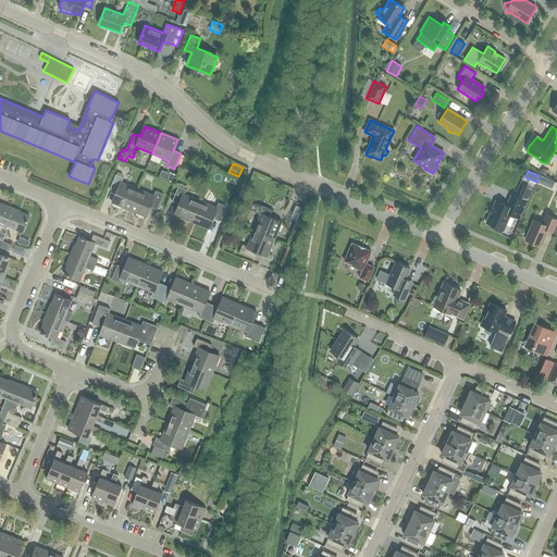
[(176,175),(169,172),(165,180),(173,183),(176,175)]
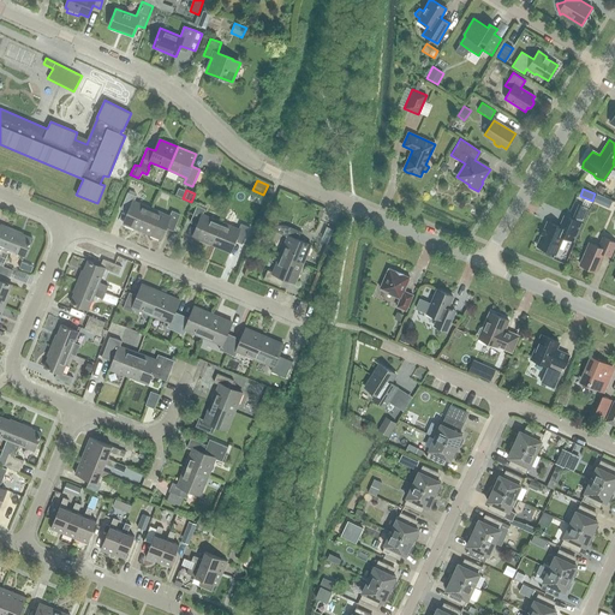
[(142,232),(151,209),(135,201),(136,196),(127,192),(121,209),(129,213),(124,224),(142,232)]
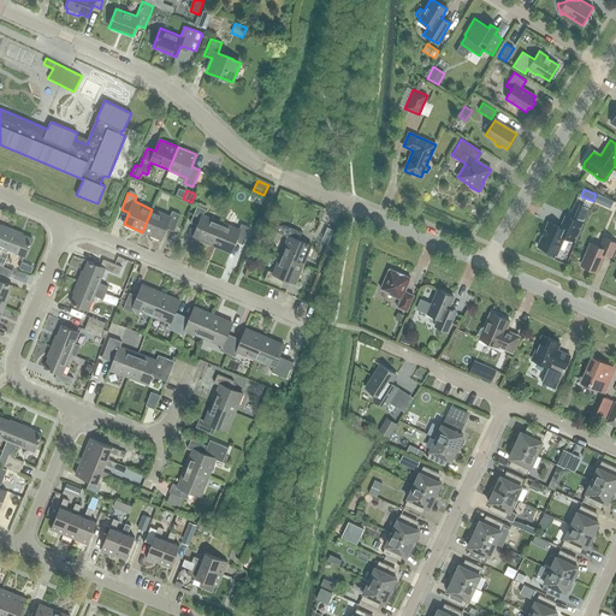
[(212,246),(221,221),(203,214),(206,209),(197,206),(190,223),(199,226),(193,237),(212,246)]
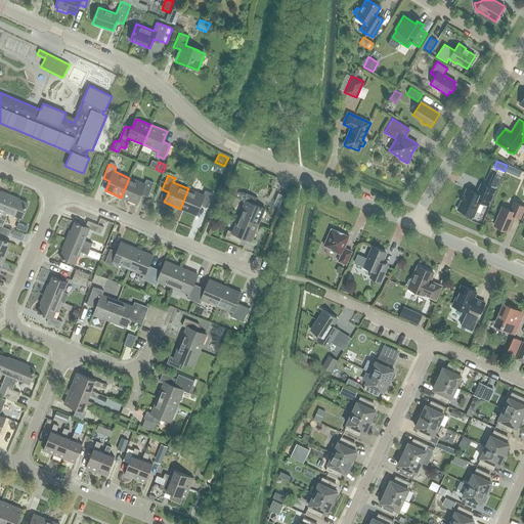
[(147,197),(154,183),(146,180),(144,184),(129,178),(121,198),(137,204),(141,194),(147,197)]
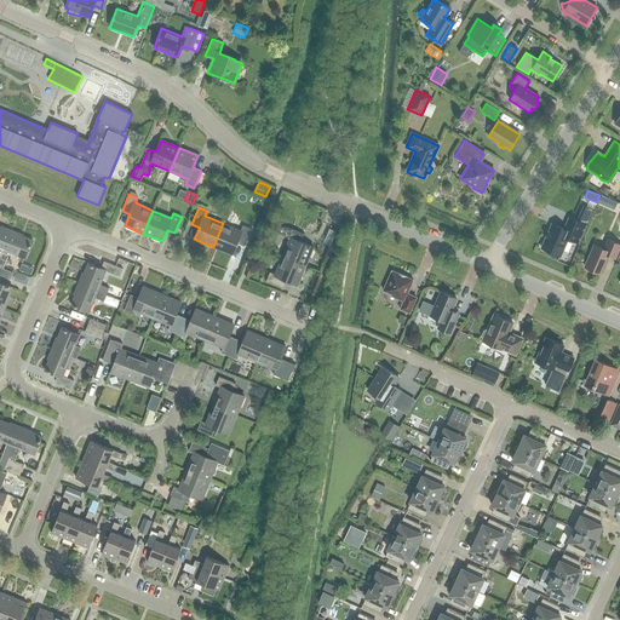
[(564,229),(552,224),(541,248),(560,257),(568,239),(578,244),(585,225),(569,218),(564,229)]
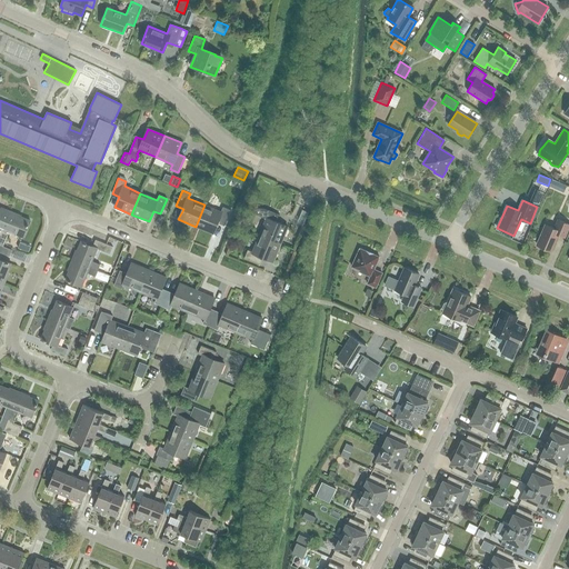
[(225,226),(230,210),(222,208),(221,212),(205,205),(196,227),(212,233),(217,222),(225,226)]
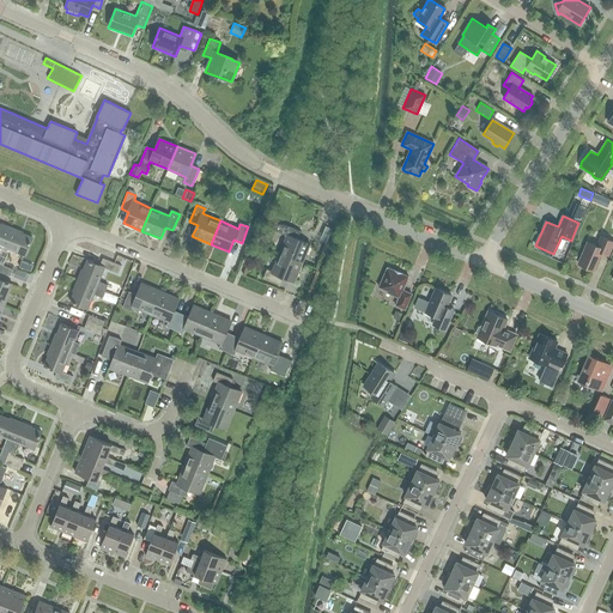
[(285,225),(284,225),(281,224),(279,224),(278,224),(277,225),(275,225),(274,225),(272,230),(286,236),(279,254),(302,263),(310,244),(298,240),(302,232),(285,225)]
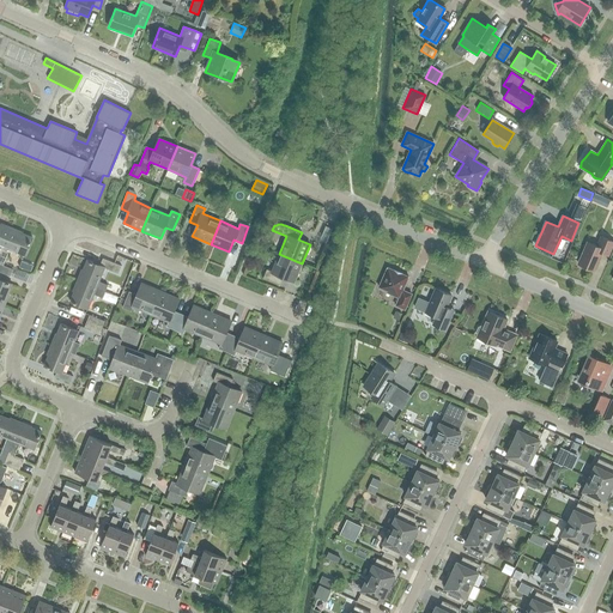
[(332,229),(333,226),(325,224),(317,241),(326,244),(332,229)]
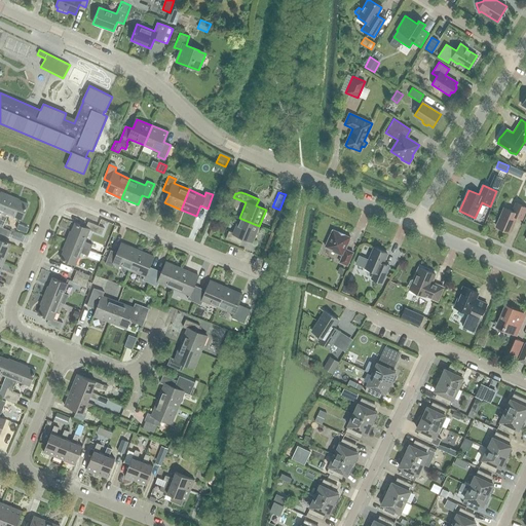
[(0,218),(9,196),(4,194),(3,195),(0,193),(0,218)]
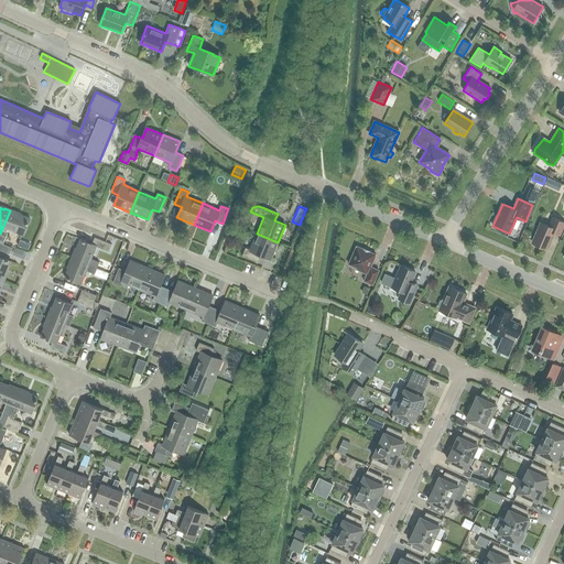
[(26,226),(29,219),(15,214),(15,213),(10,210),(0,234),(0,250),(8,255),(11,248),(2,245),(9,230),(21,236),(25,225),(26,226)]
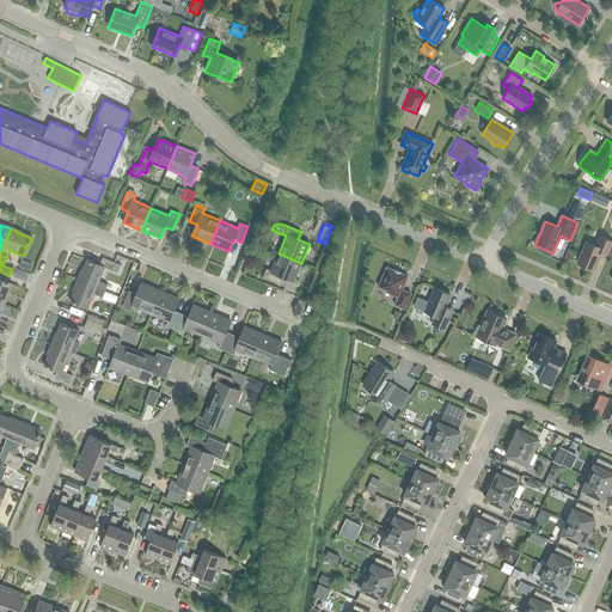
[(607,256),(611,244),(611,240),(600,236),(595,245),(587,242),(577,264),(592,270),(600,252),(607,256)]
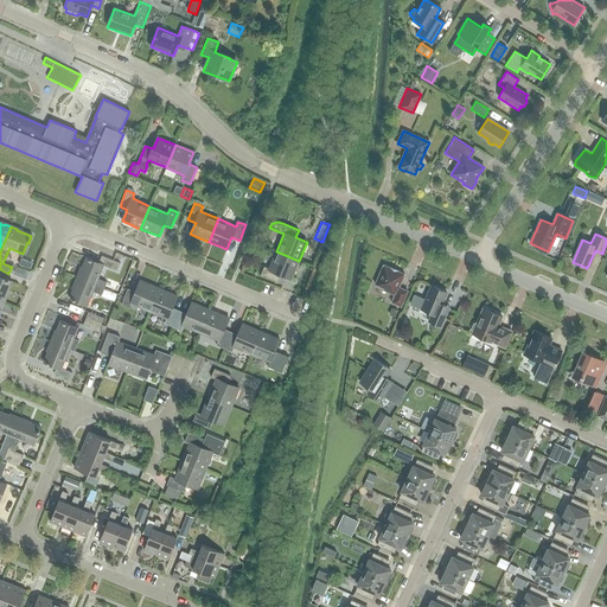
[(292,279),(299,261),(276,251),(269,269),(264,267),(261,275),(278,282),(280,274),(292,279)]
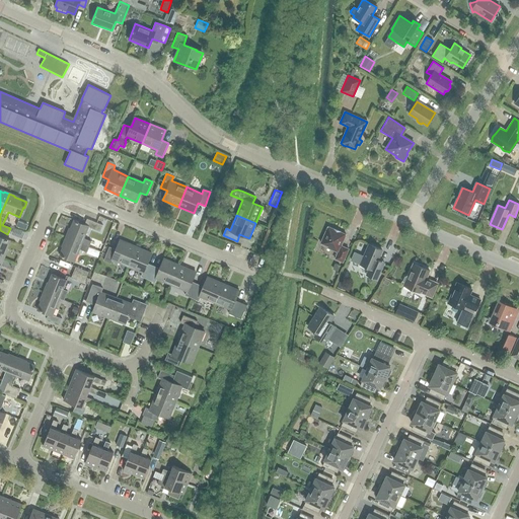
[(99,232),(101,226),(86,219),(83,225),(77,223),(77,222),(73,221),(68,233),(67,232),(65,238),(88,247),(90,241),(82,238),(87,227),(99,232)]
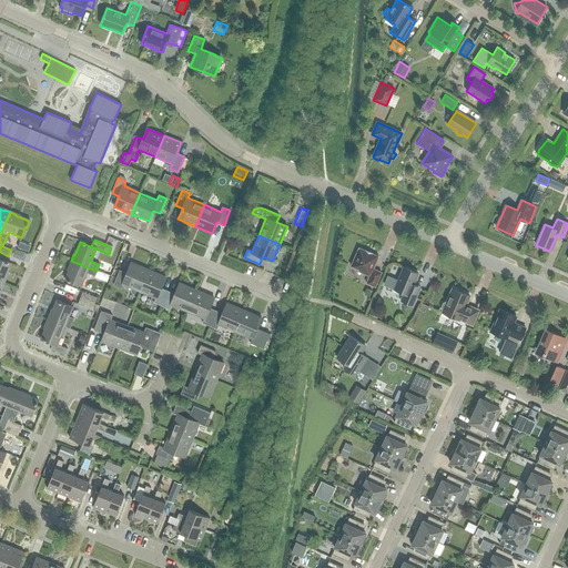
[(31,246),(20,242),(18,247),(29,252),(31,246)]
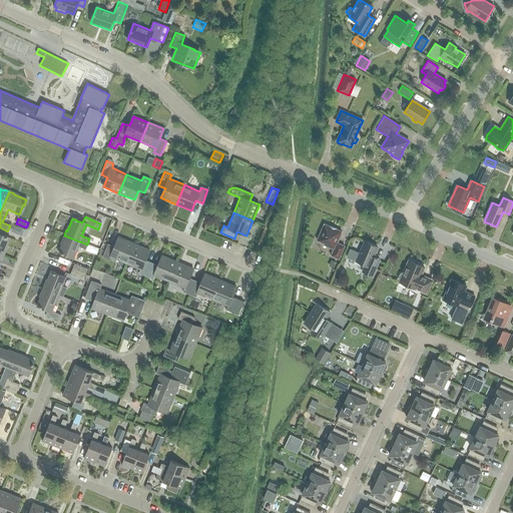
[(337,242),(342,231),(337,229),(337,228),(330,226),(324,223),(317,239),(324,242),(323,244),(334,249),(331,255),(339,259),(345,246),(337,242)]
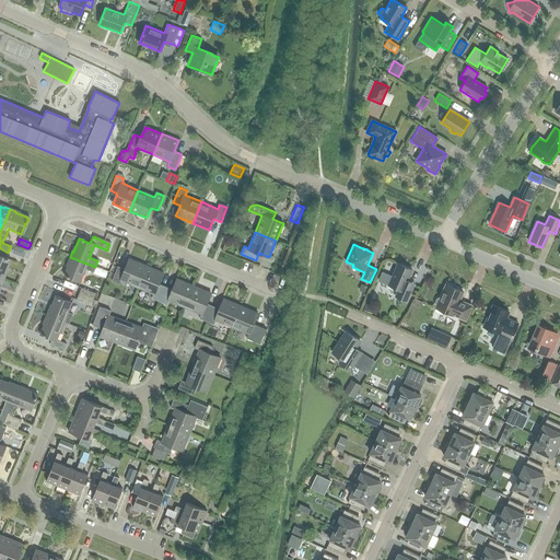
[(4,273),(10,260),(4,258),(4,259),(0,256),(0,278),(3,280),(6,273),(4,273)]
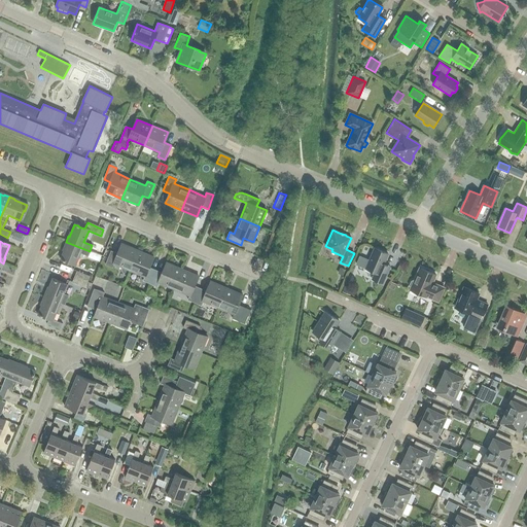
[(86,256),(90,251),(66,242),(63,247),(64,247),(60,259),(64,261),(74,266),(79,253),(86,256)]
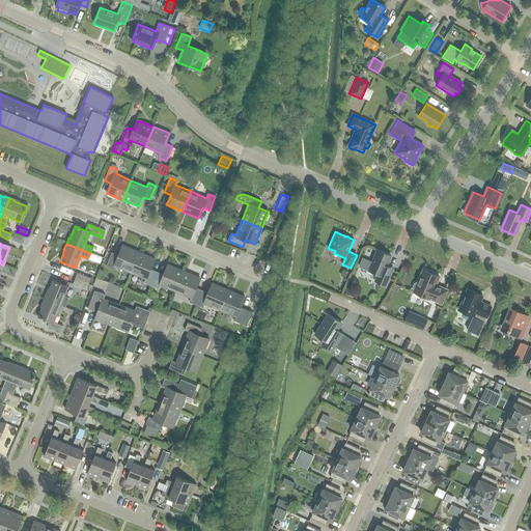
[(130,273),(138,253),(122,246),(118,256),(111,253),(106,268),(113,271),(114,267),(130,273)]
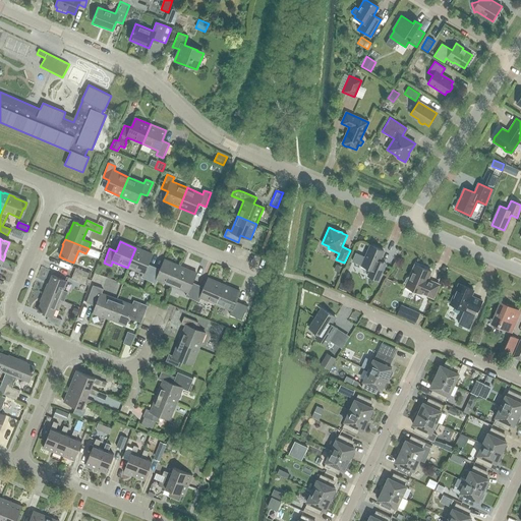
[(355,253),(352,262),(370,269),(367,276),(379,281),(386,264),(380,262),(384,251),(370,245),(364,257),(355,253)]
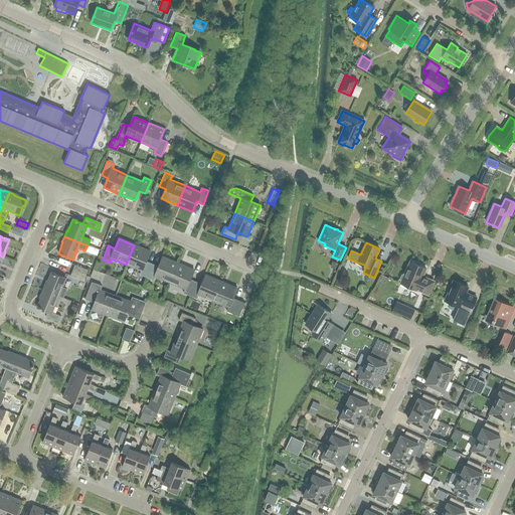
[(146,262),(150,251),(134,245),(126,265),(141,271),(139,275),(146,278),(152,265),(146,262)]
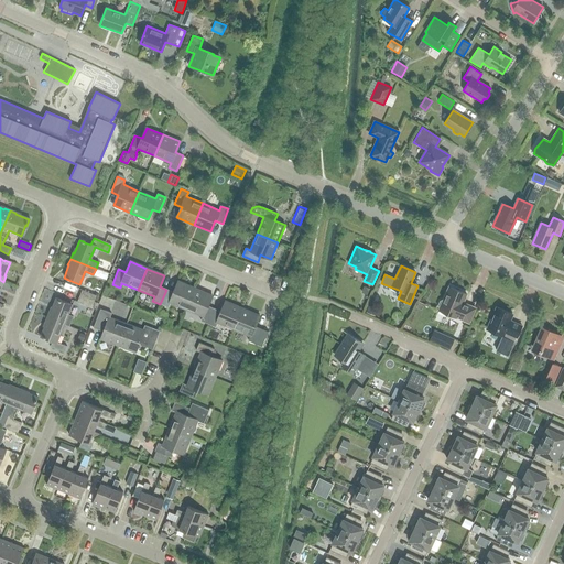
[(186,310),(195,289),(179,281),(173,292),(166,290),(160,304),(169,307),(170,303),(186,310)]
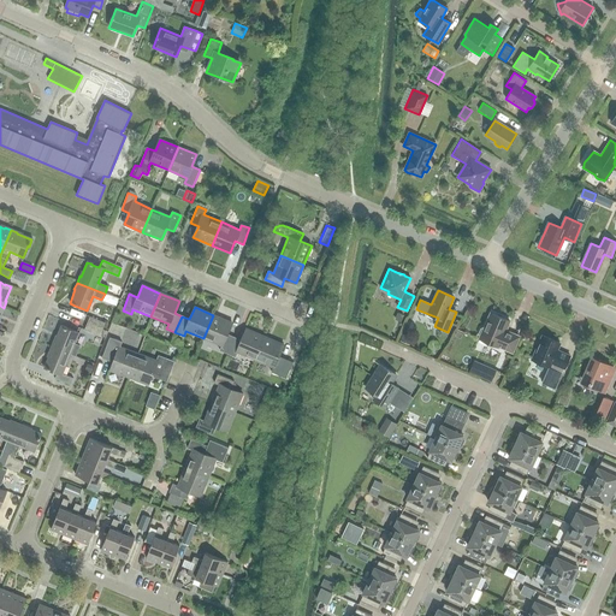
[(505,331),(510,321),(491,313),(484,327),(483,327),(480,329),(478,333),(479,336),(480,337),(479,338),(498,347),(513,353),(519,337),(505,331)]
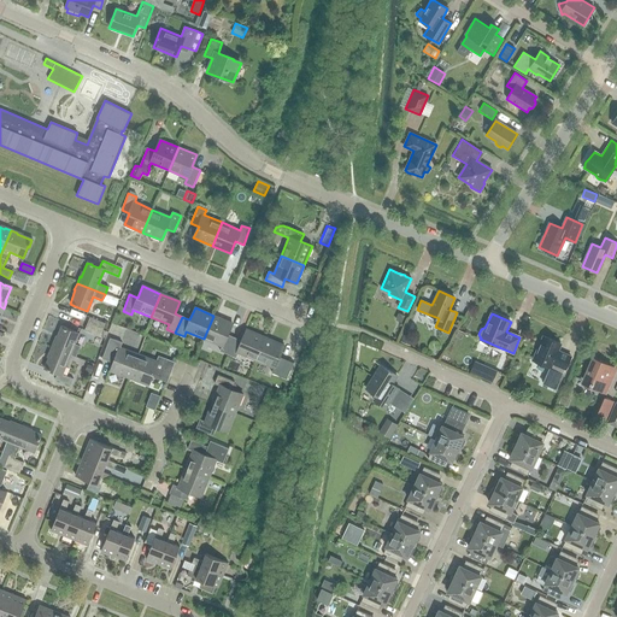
[(228,354),(235,339),(227,335),(233,323),(213,316),(204,339),(222,347),(219,352),(228,354)]
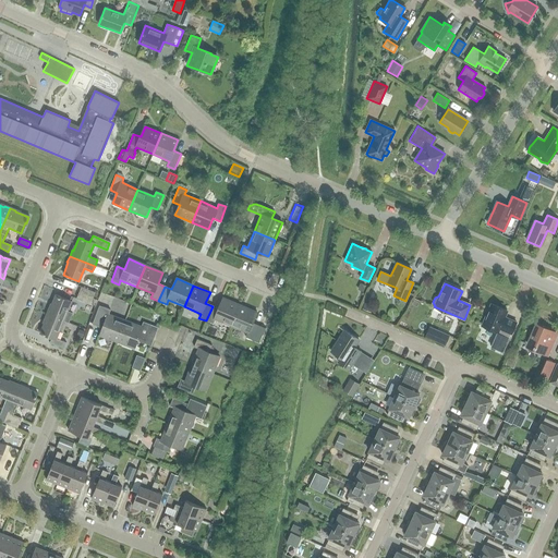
[(92,299),(94,292),(81,287),(77,293),(92,299)]
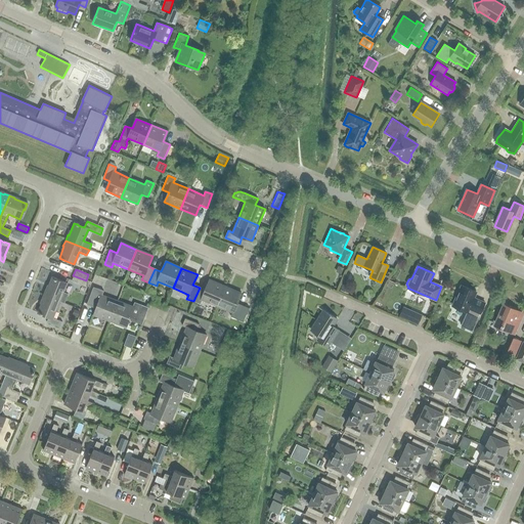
[(84,286),(86,280),(73,275),(71,280),(84,286)]
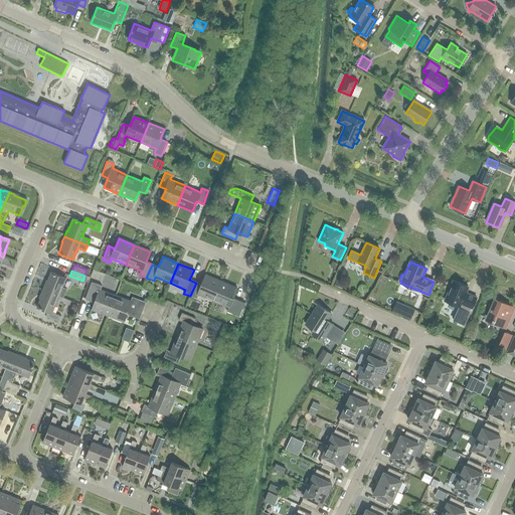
[(62,298),(65,289),(61,288),(64,279),(54,275),(55,275),(50,273),(45,285),(44,284),(42,290),(58,296),(62,298)]
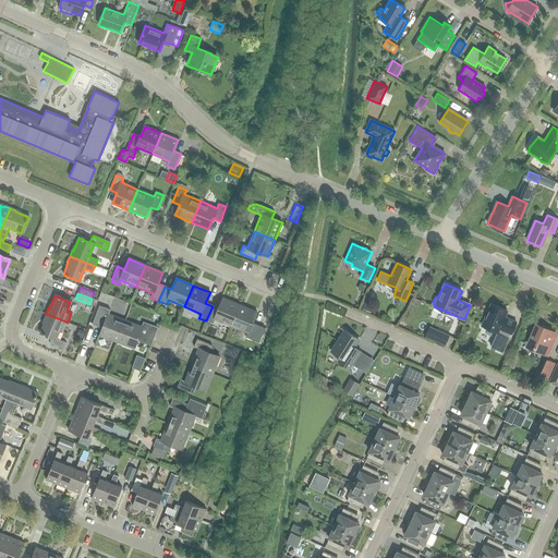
[(231,326),(240,305),(223,298),(219,308),(213,306),(206,320),(214,324),(215,319),(231,326)]
